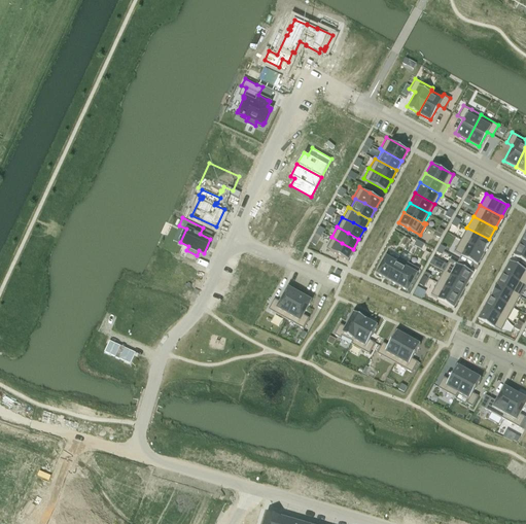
[(466,228),(460,239),(483,250),(489,239),(466,228)]
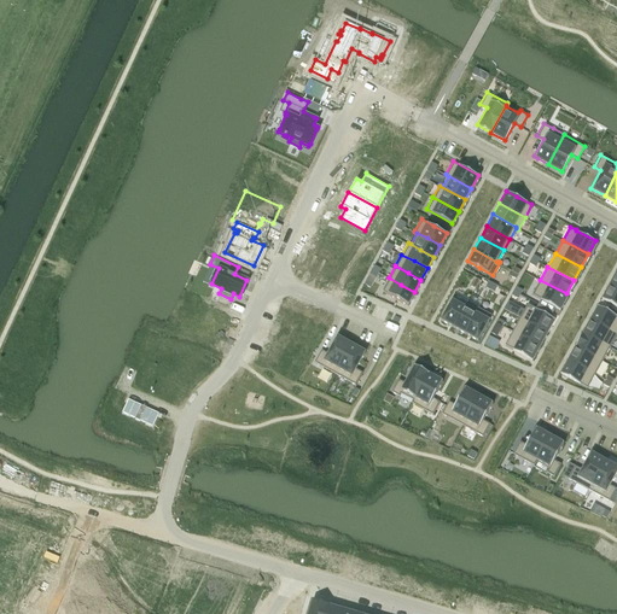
[(389,278),(382,290),(395,297),(407,304),(414,292),(401,285),(389,278)]
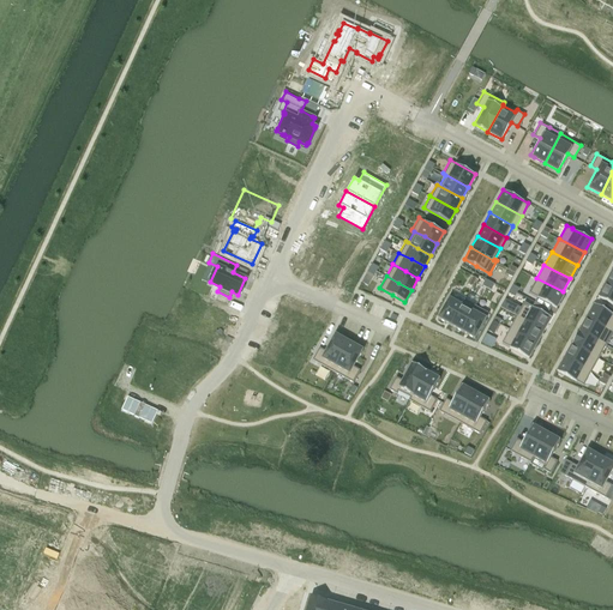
[(536,278),(529,290),(538,295),(556,305),(563,291),(536,278)]
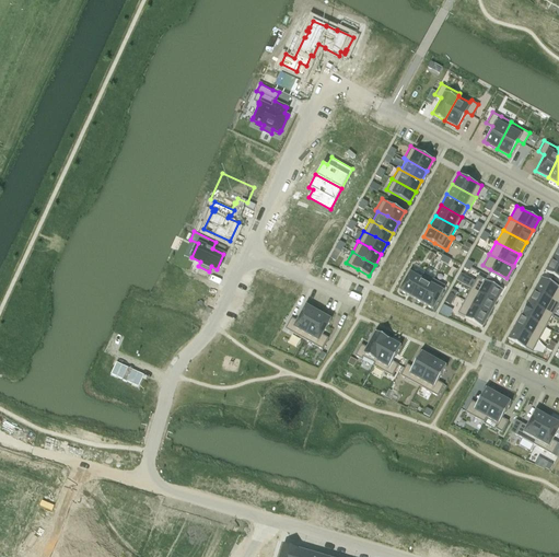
[(551,256),(545,269),(558,276),(558,259),(551,256)]
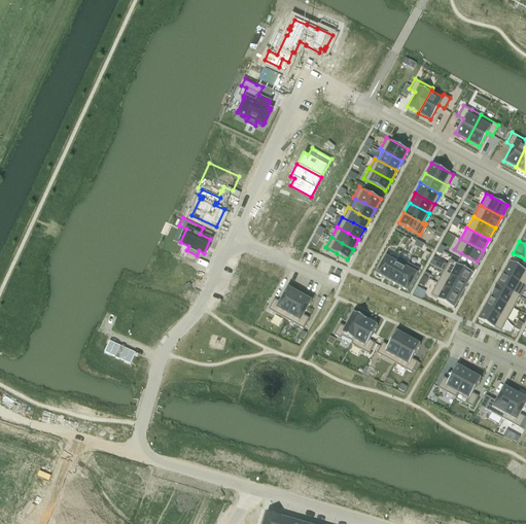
[(249,262),(266,269),(271,256),(254,250),(249,262)]
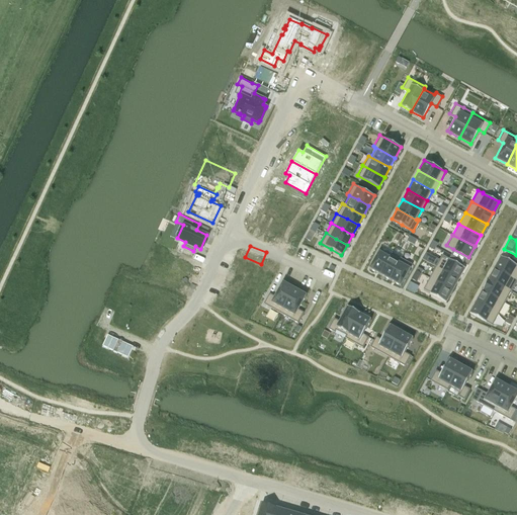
[(378,250),(368,267),(377,272),(379,273),(390,254),(390,253),(388,252),(379,248),(378,250)]
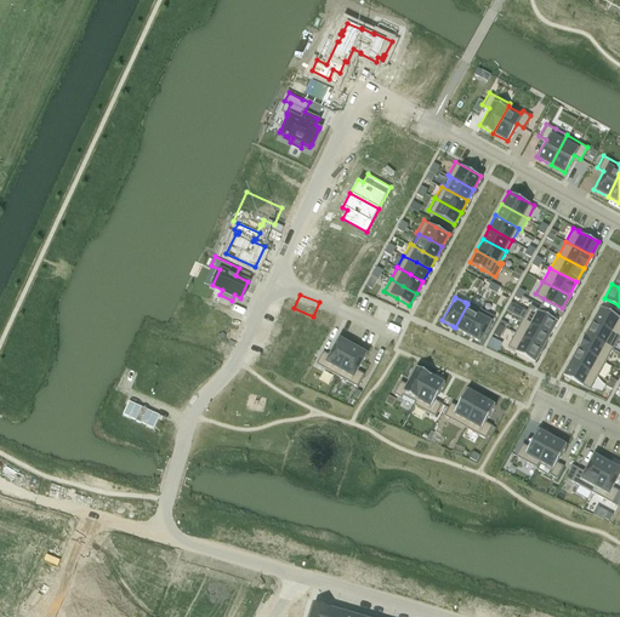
[(467,304),(455,327),(467,333),(481,308),(470,302),(468,301),(467,303),(467,304)]
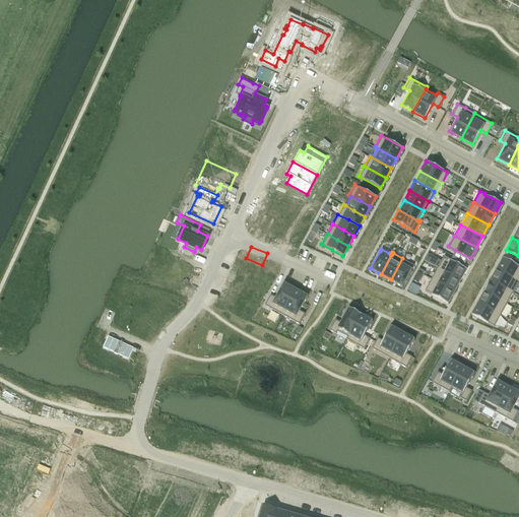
[(443,254),(437,266),(459,278),(466,267),(450,258),(443,254)]
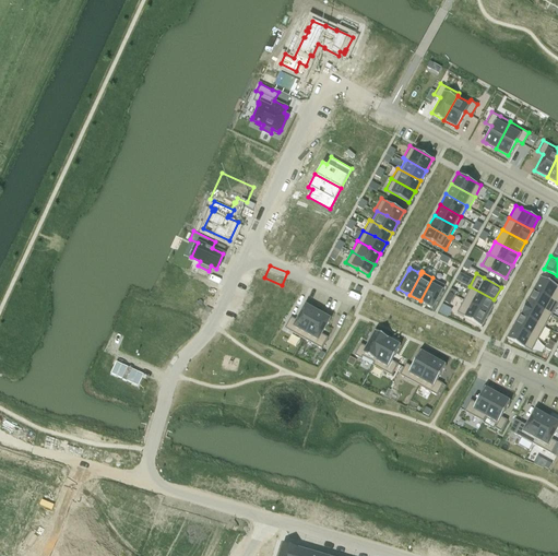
[(539,274),(533,287),(557,300),(557,299),(557,284),(539,274)]
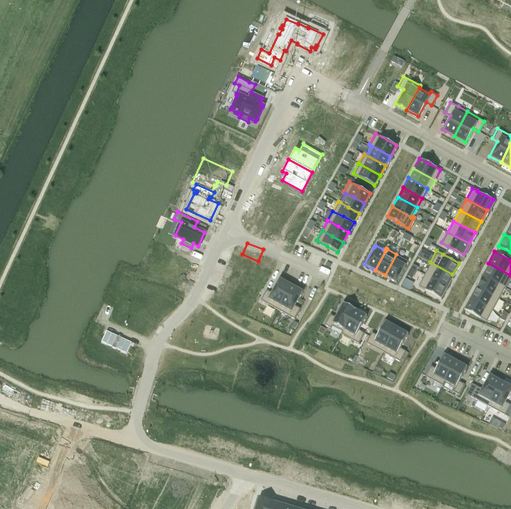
[(396,254),(385,275),(395,281),(404,264),(407,260),(396,254)]
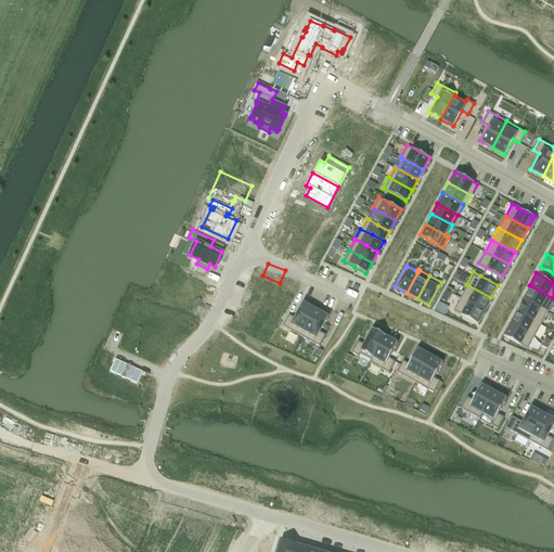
[(466,284),(460,296),(484,309),(490,297),(466,284)]
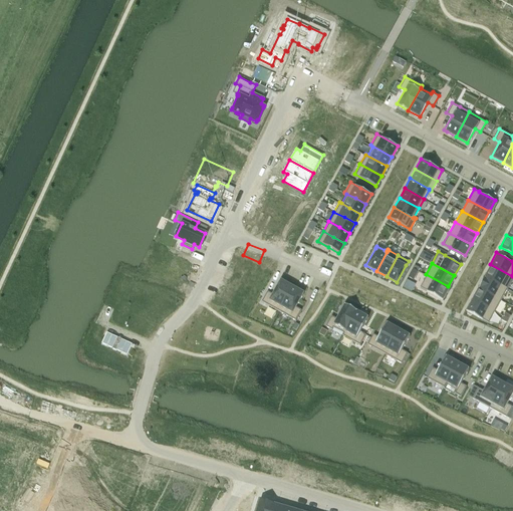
[(490,264),(484,275),(506,287),(512,276),(490,264)]
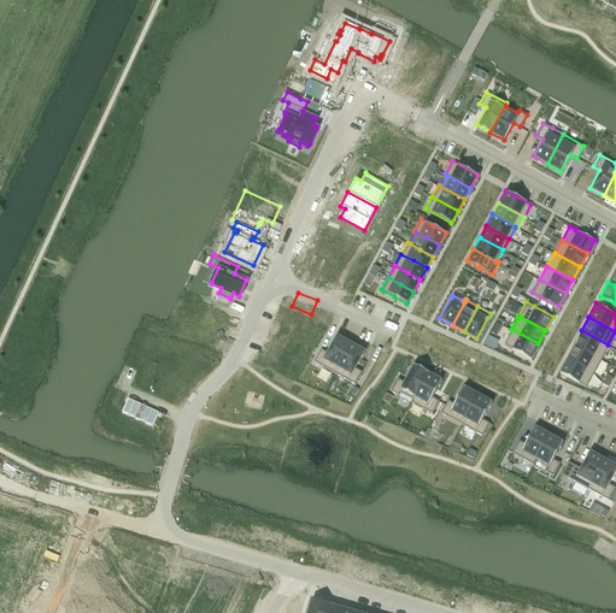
[(511,329),(503,342),(511,347),(531,358),(538,343),(511,329)]
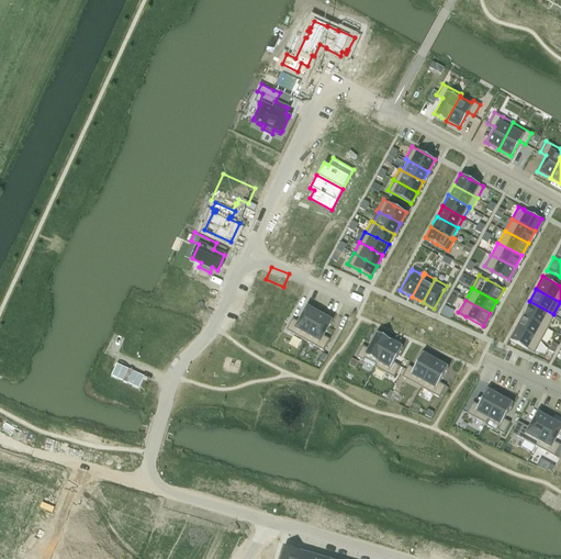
[(529,301),(523,313),(547,326),(553,314),(529,301)]
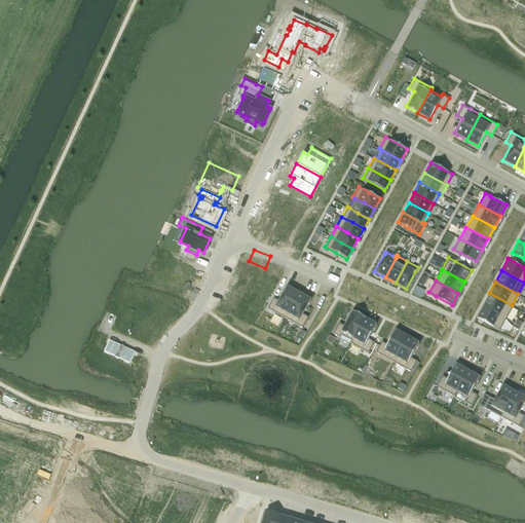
[(272,296),(267,307),(285,316),(298,292),(287,285),(278,299),(272,296)]
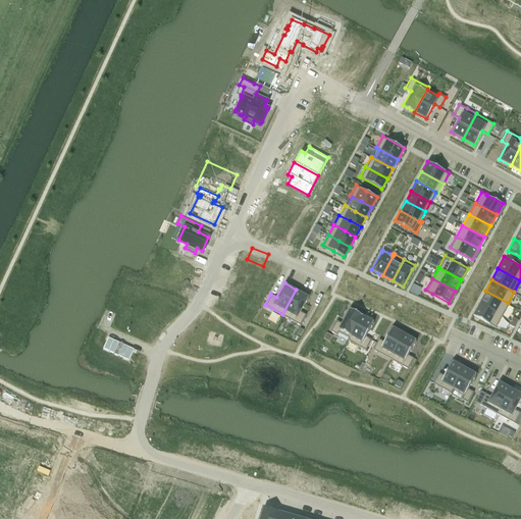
[(296,290),(282,314),(300,323),(305,313),(300,310),(308,296),(296,290)]
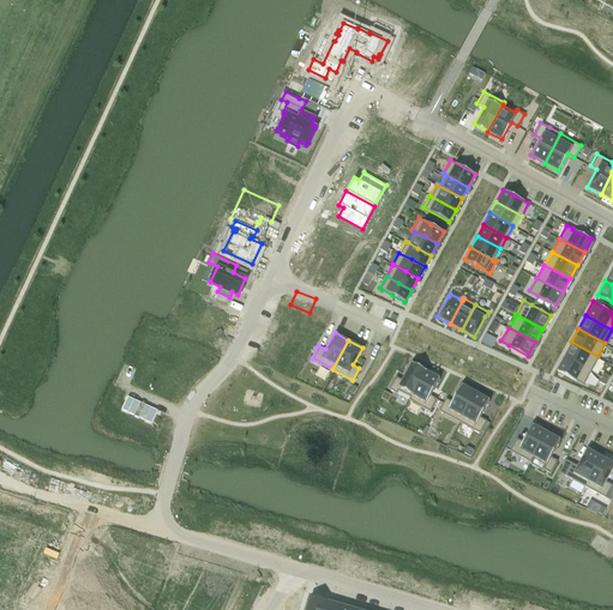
[(571,342),(564,355),(590,369),(598,356),(571,342)]
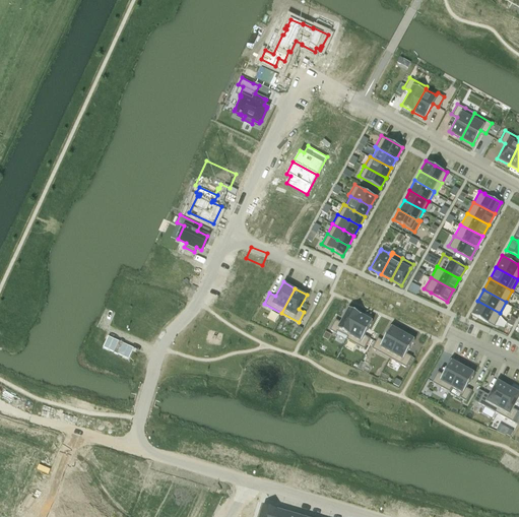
[(477,301),(470,313),(487,321),(494,325),(500,313),(477,301)]
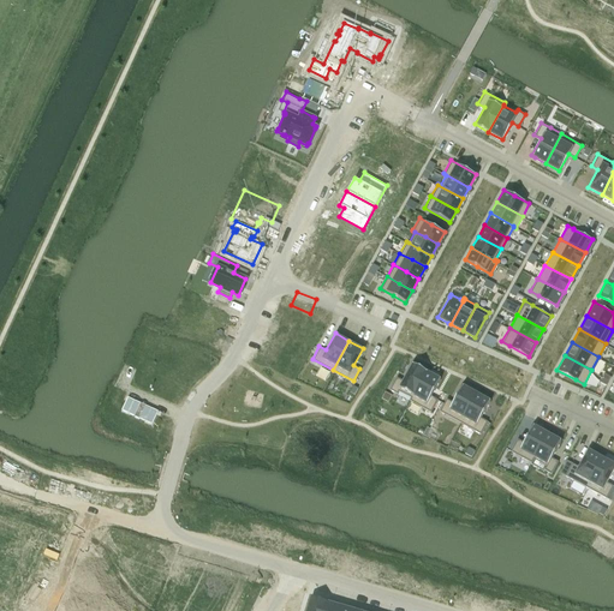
[(395,376),(389,388),(397,393),(398,390),(410,396),(411,397),(425,370),(412,363),(403,379),(395,376)]
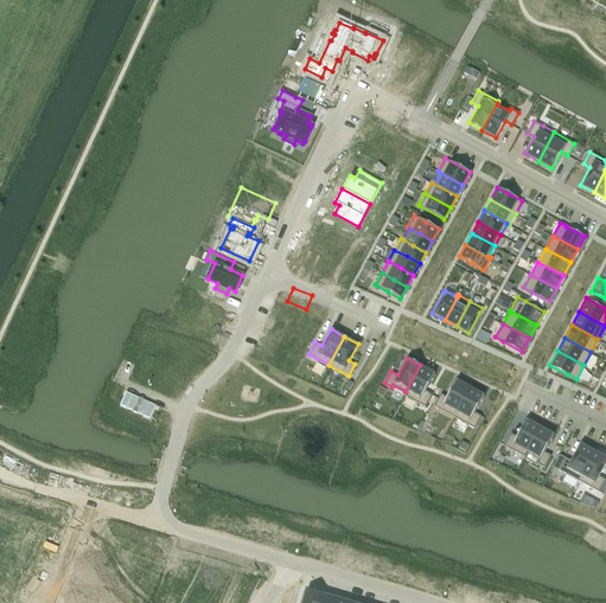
[(404,391),(403,393),(404,395),(406,395),(425,405),(431,393),(425,390),(434,372),(420,365),(406,392),(404,391)]
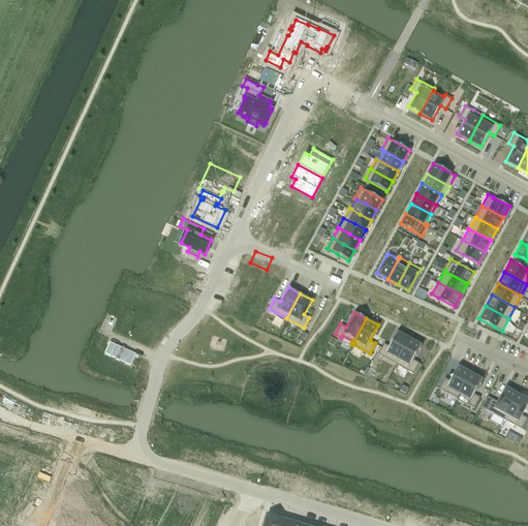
[(383,342),(377,352),(395,363),(409,337),(397,331),(389,345),(383,342)]
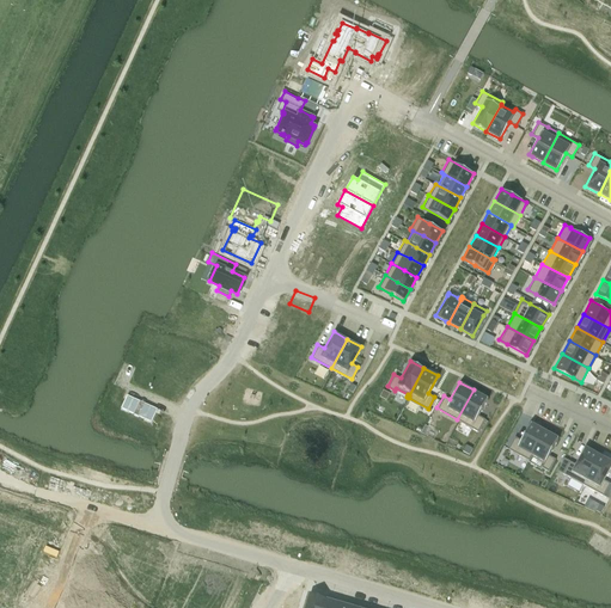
[(474,390),(457,419),(477,430),(484,418),(477,415),(487,398),(474,390)]
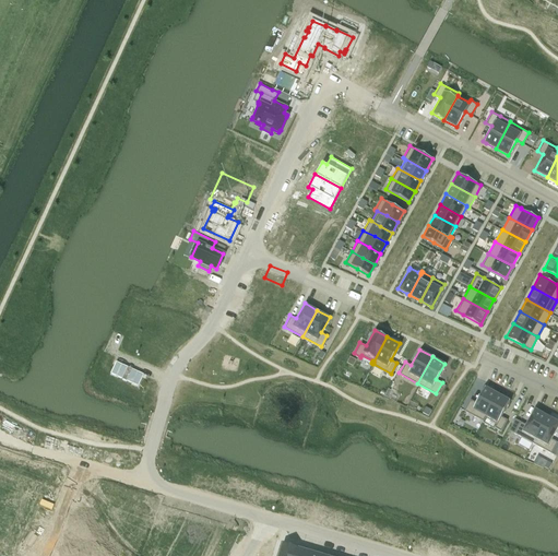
[(115,359),(109,371),(138,385),(143,373),(115,359)]
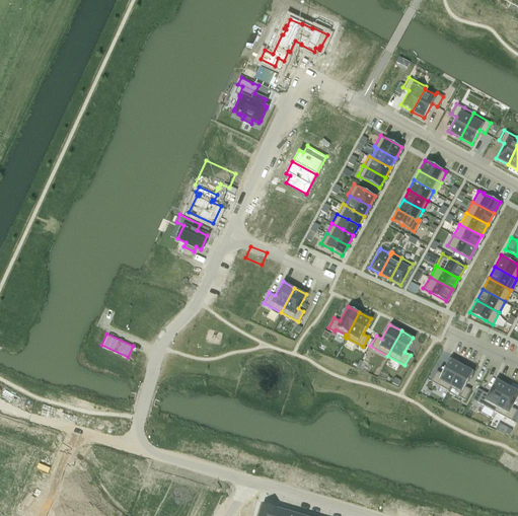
[(436,369),(430,380),(448,389),(450,385),(449,385),(461,364),(449,358),(441,372),(436,369)]
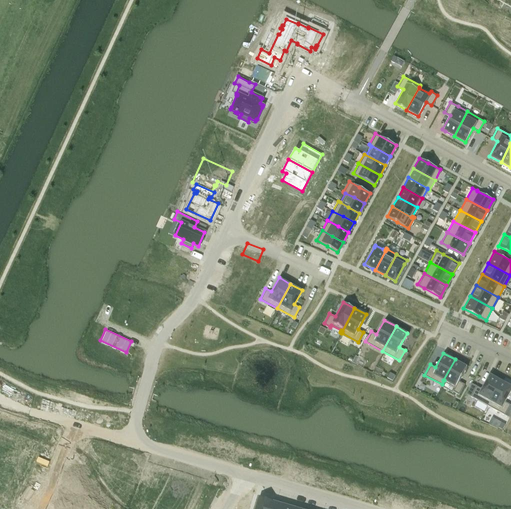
[(354,355),(351,360),(357,363),(359,358),(354,355)]
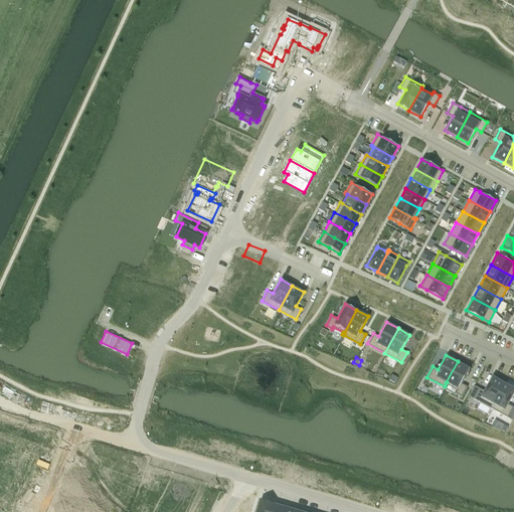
[(458,361),(446,382),(447,382),(457,388),(455,392),(461,395),(467,385),(461,382),(469,368),(458,361)]
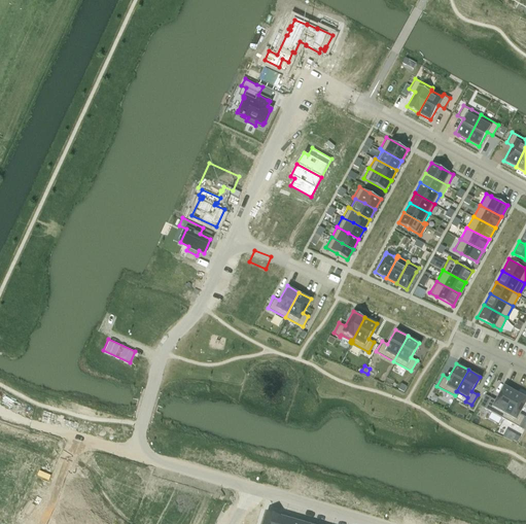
[(400,381),(397,387),(402,390),(406,384),(400,381)]
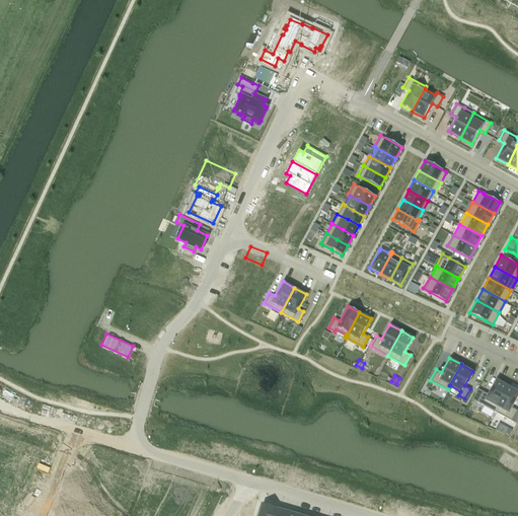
[(483,390),(476,400),(494,410),(507,385),(496,379),(488,393),(483,390)]
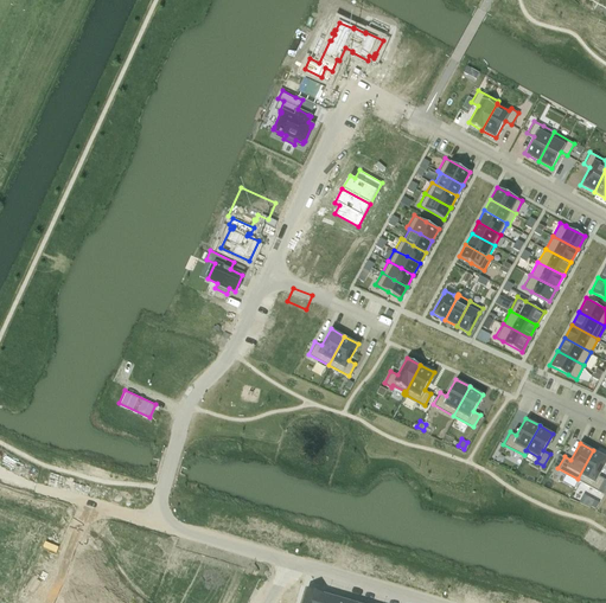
[(605,456),(593,450),(578,479),(598,491),(605,478),(598,474),(605,460),(605,456)]
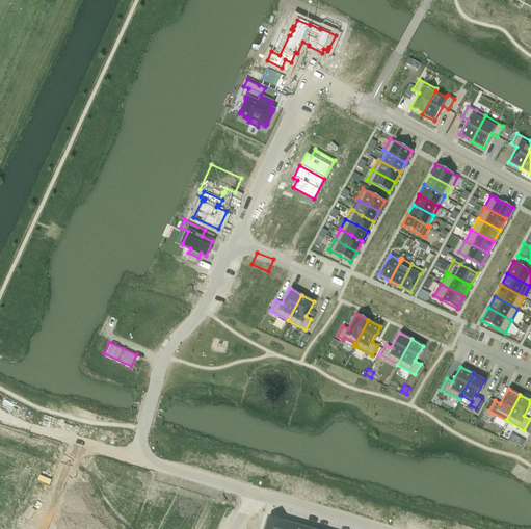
[(266,526),(265,528),(277,528),(281,520),(269,517),(266,526)]
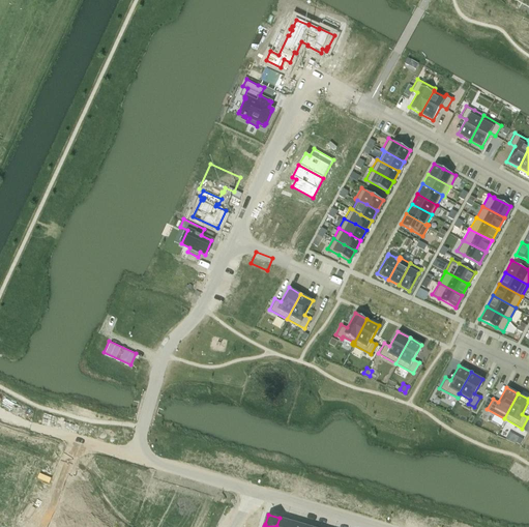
[(289,526),(291,521),(280,518),(276,526),(289,526)]
